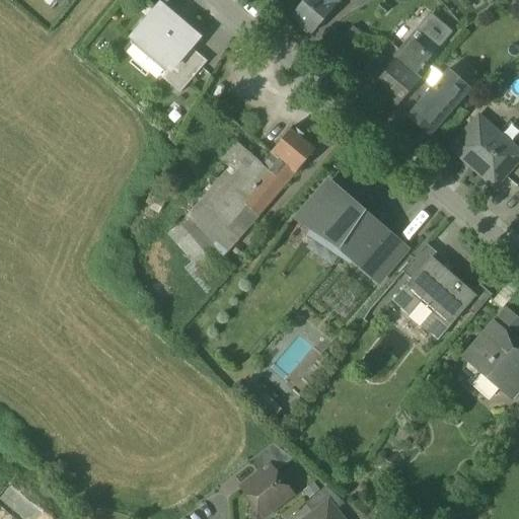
[(304,0),(291,17),(292,18),(293,18),(310,33),(309,33),(311,34),(341,0),(304,0)]
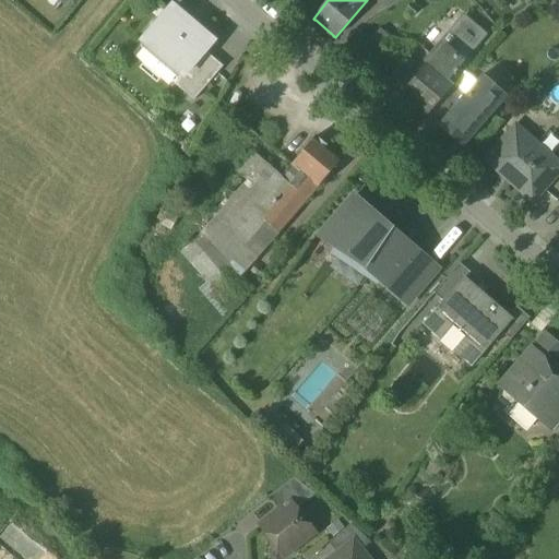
[(193,30),(170,10),(143,42),(183,75),(183,76),(205,51),(213,42),(197,27),(193,30)]
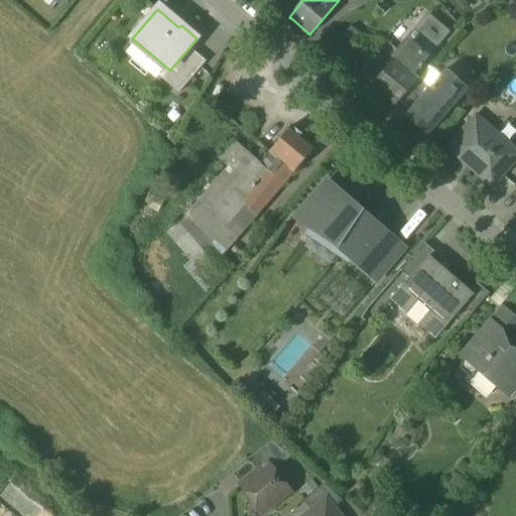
[(448,32),(430,17),(407,44),(426,59),(448,32)]
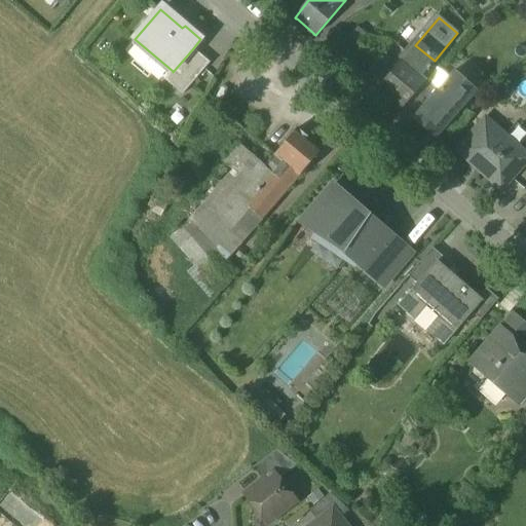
[(435,61),(415,45),(402,61),(421,77),(427,69),(428,70),(430,68),(429,67),(435,61)]
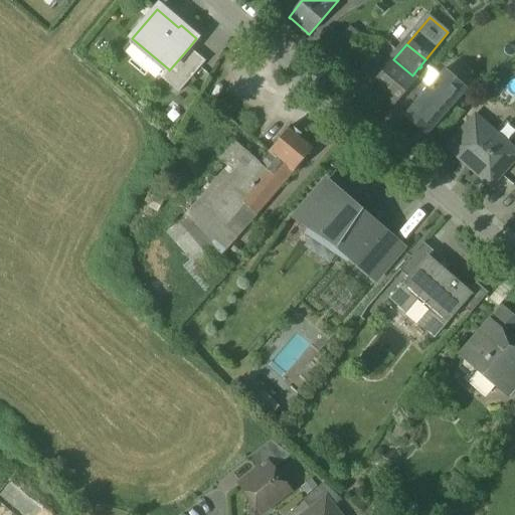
[(189,47),(169,70),(169,69),(161,78),(179,94),(206,61),(189,47)]
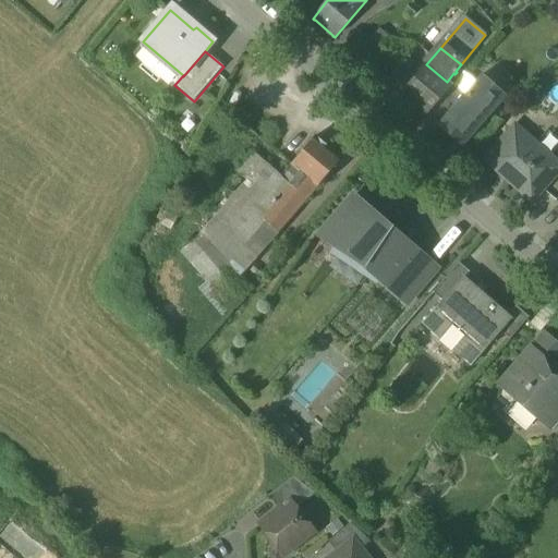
[(426,64),(401,94),(427,116),(432,110),(452,86),(447,82),(426,64)]
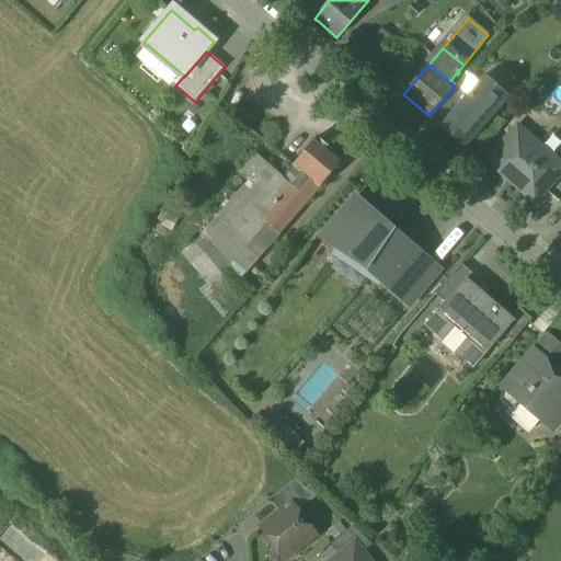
[(445,121),(442,125),(466,146),(507,99),(483,77),(445,121)]
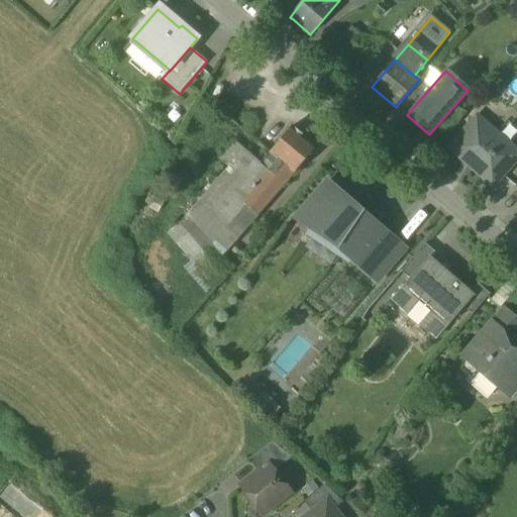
[(419,80),(400,102),(410,111),(429,89),(419,80)]
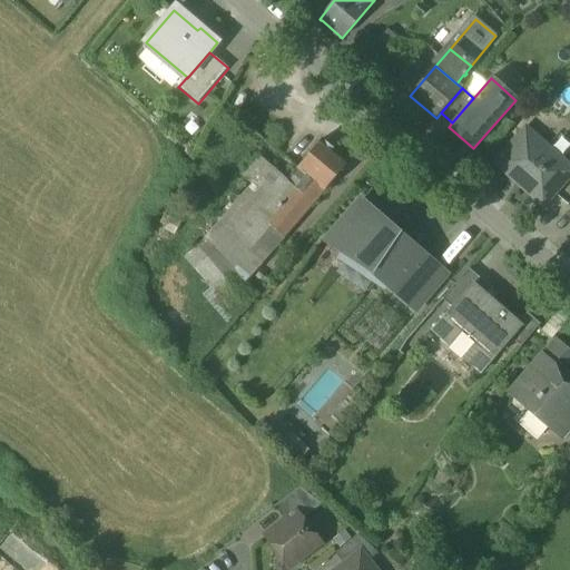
[(569,174),(569,167),(527,129),(498,163),(544,204),(569,174)]
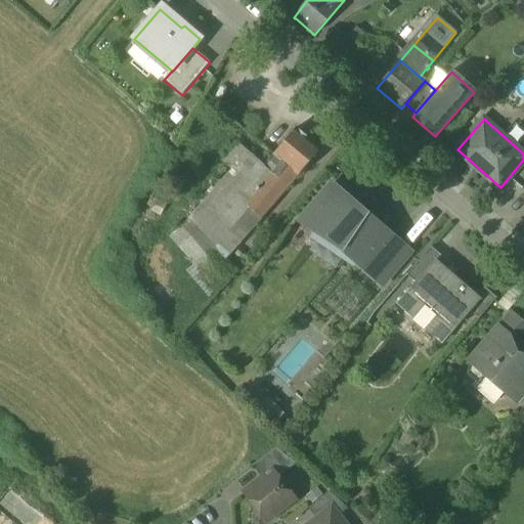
[(260,171),(251,182),(274,202),(319,150),(316,147),(317,143),(312,140),(309,141),(295,128),(260,171)]
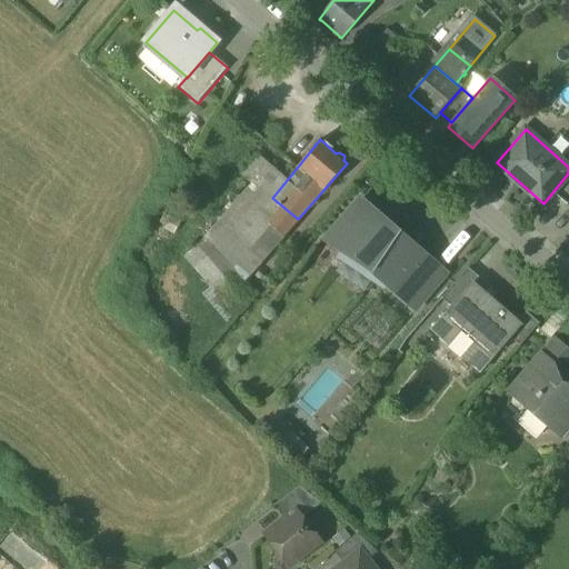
[(282,186),(269,175),(258,187),(272,198),(282,186)]
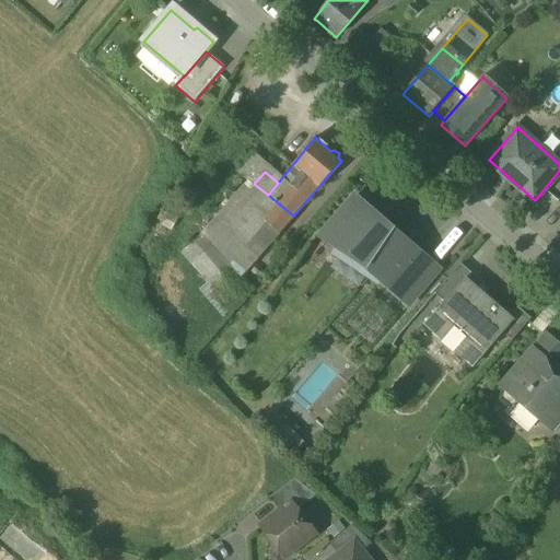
[(249,181),(213,221),(245,248),(267,223),(279,233),(293,216),(268,195),(254,184),(249,181)]
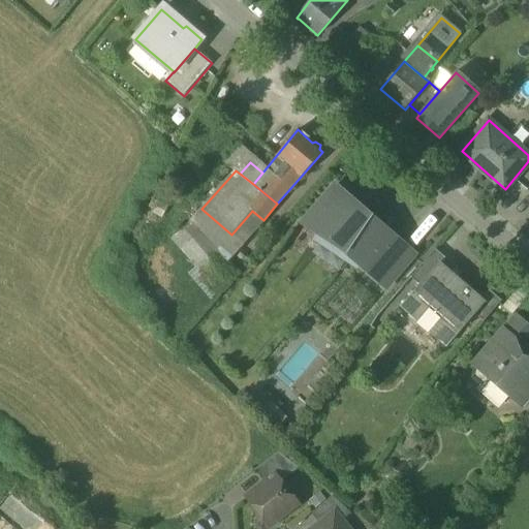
[(412,256),(333,187),(303,223),(344,251),(386,287),(412,256)]
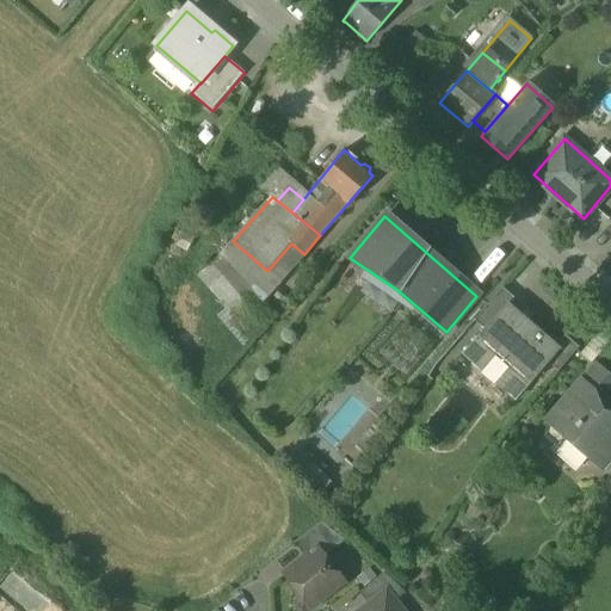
[(275,316),(233,269),(202,296),(242,344),(275,316)]
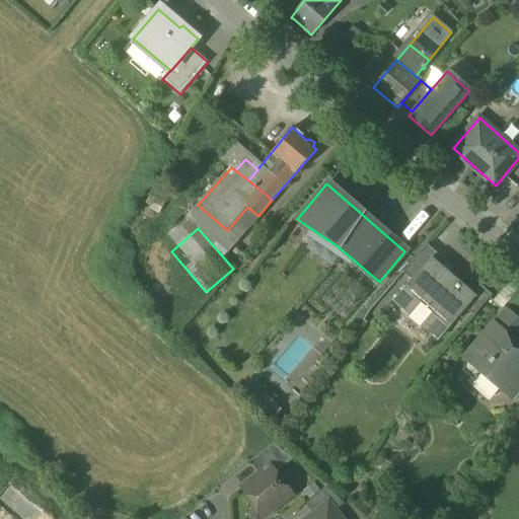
[(426,245),(402,273),(410,280),(429,258),(431,261),(436,254),(426,245)]
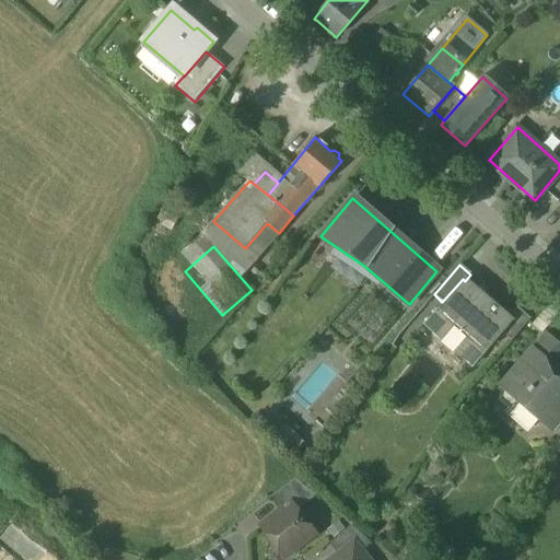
[(442,302),(422,325),(469,366),(491,342),(496,346),(503,337),(497,331),(508,318),(465,281),(463,279),(442,302)]
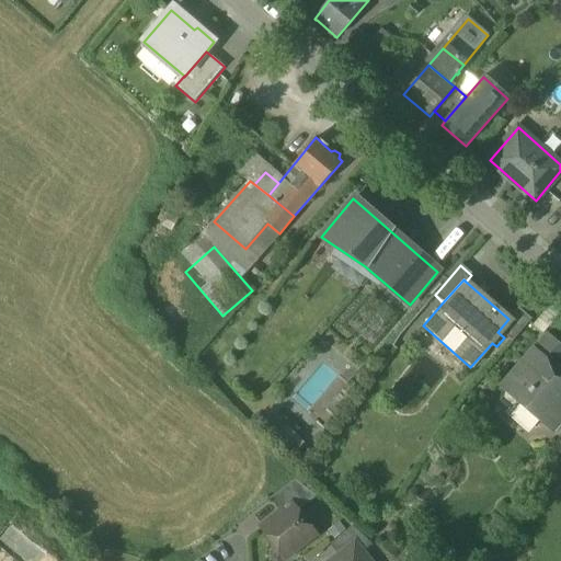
[(560,312),(560,309),(552,302),(531,324),(542,334),(560,312)]
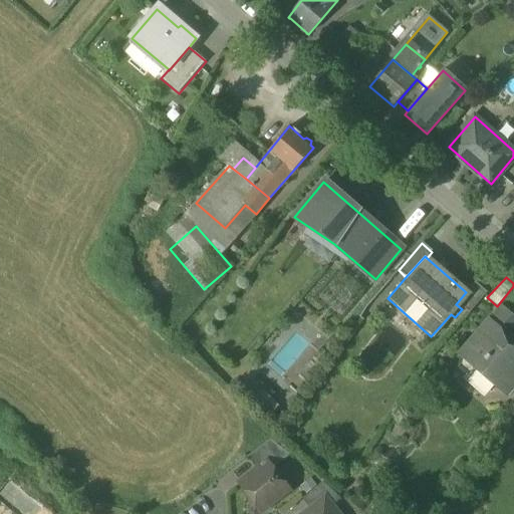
[(466,292),(456,304),(462,309),(467,314),(485,294),(474,283),(466,292)]
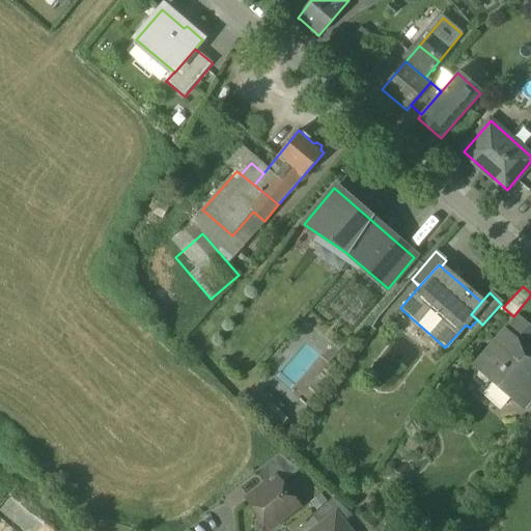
[(512,323),(487,351),(501,363),(519,343),(526,334),(512,323)]
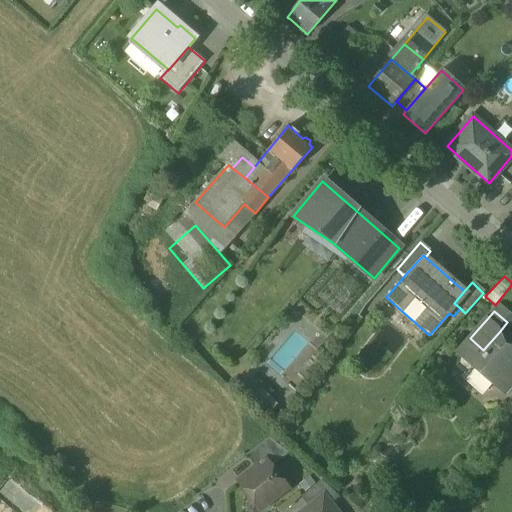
[(511,379),(511,341),(500,331),(483,350),(470,338),(457,353),(458,354),(455,365),(462,372),(474,368),(501,392),(511,379)]
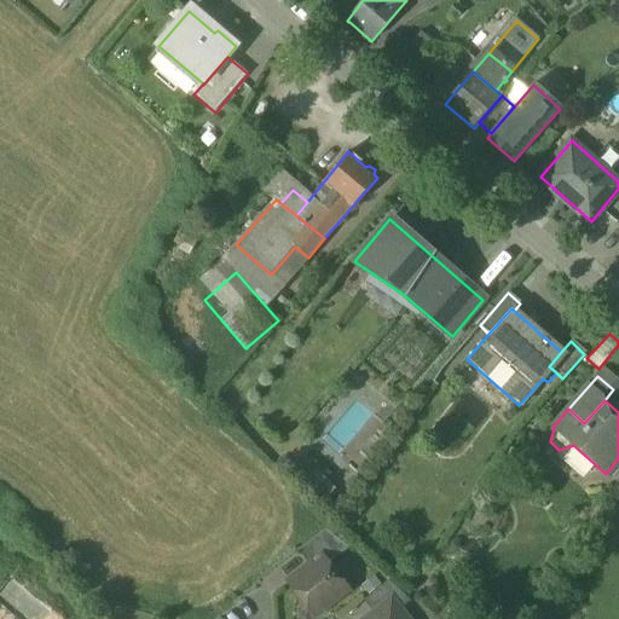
[(350,548),(327,530),(298,551),(307,565),(311,562),(313,563),(323,556),(329,565),(350,548)]
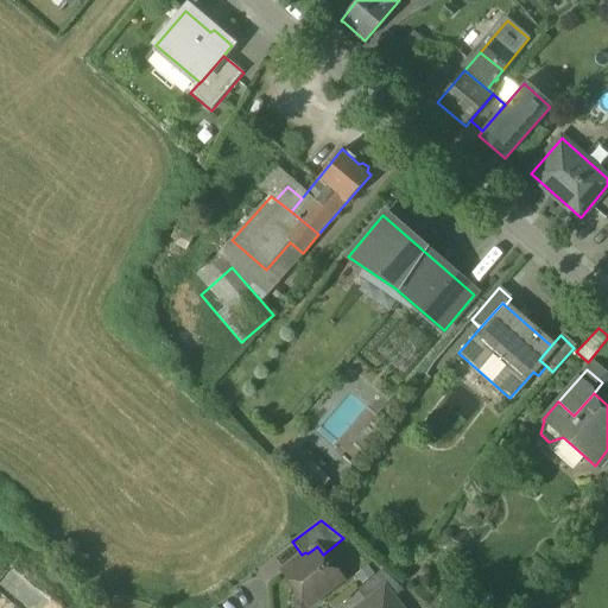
[(317,546),(308,553),(305,552),(302,555),(301,556),(301,559),(284,572),(309,605),(342,580),(323,555),(317,546)]
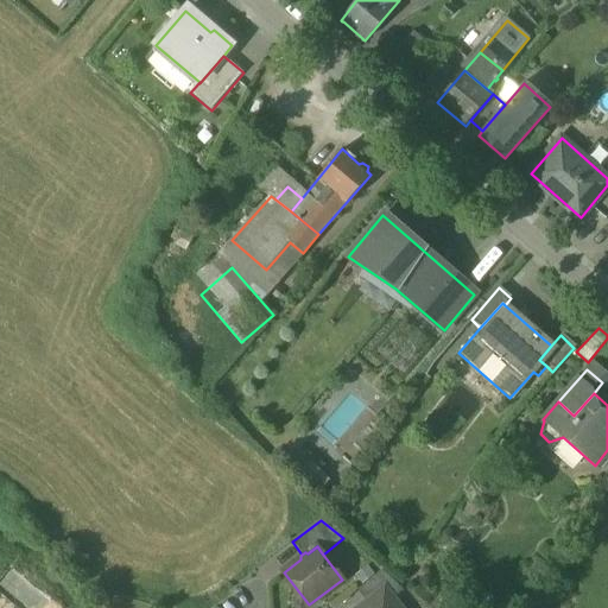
[(403,591),(382,571),(358,590),(368,605),(385,591),(392,600),(403,591)]
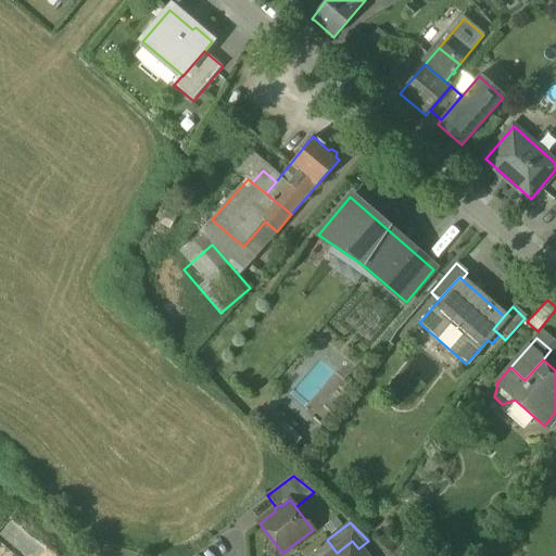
[(337,553),(331,555),(364,555),(358,548),(352,541),(337,553)]
